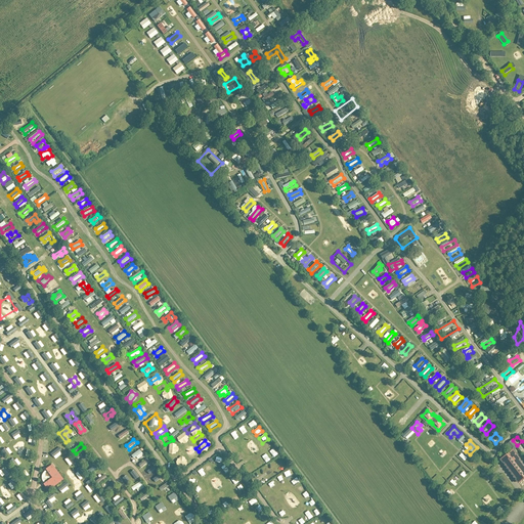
[(170,453),(178,447),(176,443),(171,447),(170,445),(166,448),(170,453)]
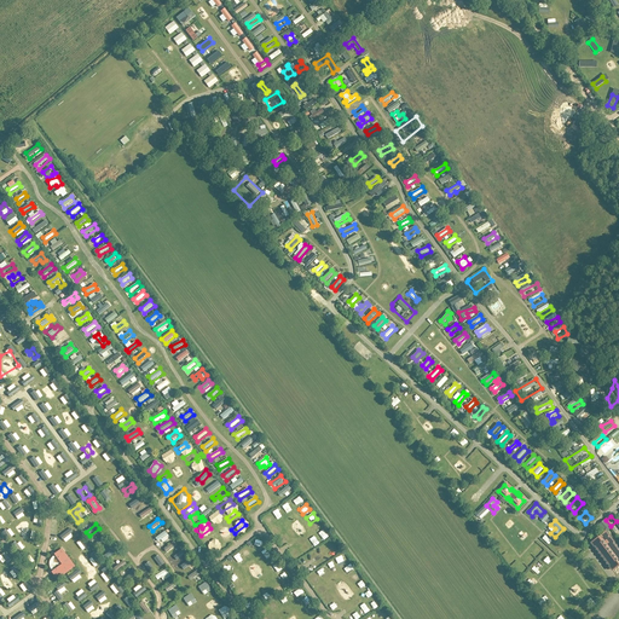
[(158,542),(169,536),(166,530),(155,537),(158,542)]
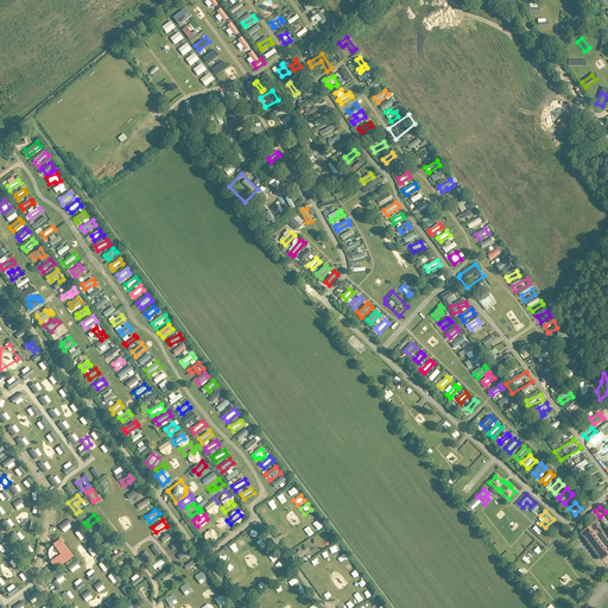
[(486,532),(492,526),(488,523),(482,527),(486,532)]
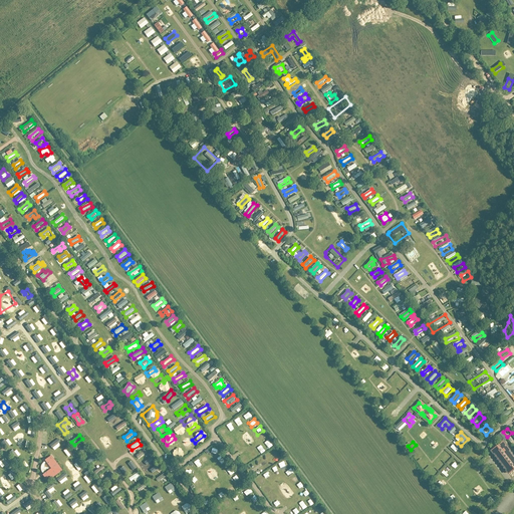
[(513,456),(503,442),(502,443),(491,451),(508,475),(513,470),(513,456)]
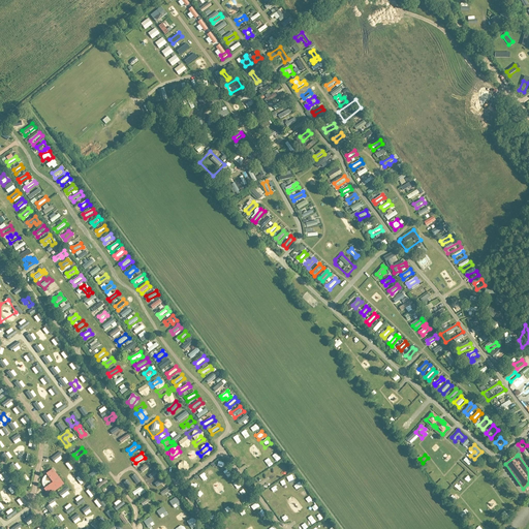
[(184,456),(177,460),(178,462),(176,463),(177,465),(186,460),(184,456)]
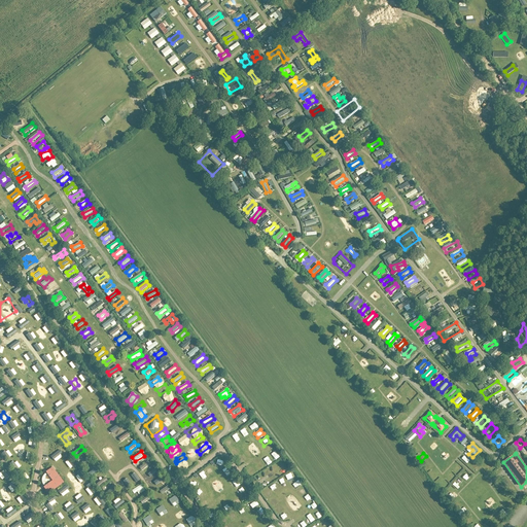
[(143,470),(151,464),(148,460),(140,466),(143,470)]
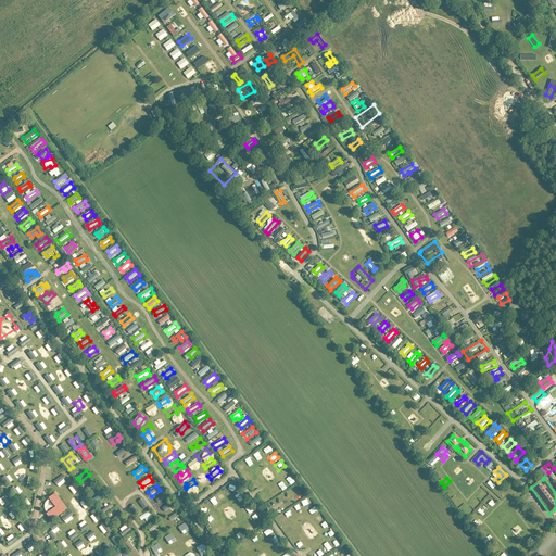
[(200,488),(189,494),(192,498),(202,492),(200,488)]
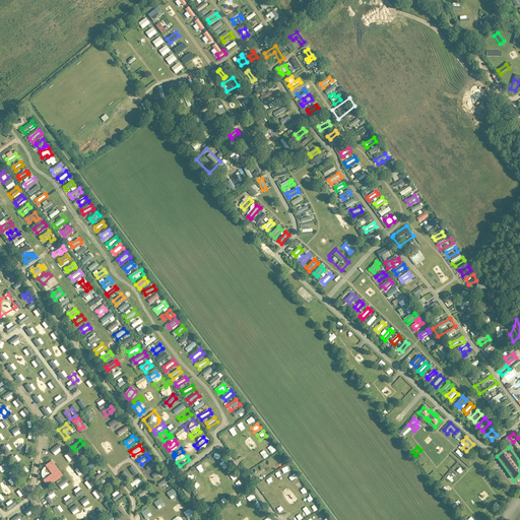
[(44,480),(48,488),(63,476),(52,461),(46,466),(47,467),(46,468),(45,468),(44,469),(43,470),(43,471),(42,472),(42,473),(42,474),(42,475),(42,476),(43,476),(43,477),(44,478),(45,479),(44,480)]
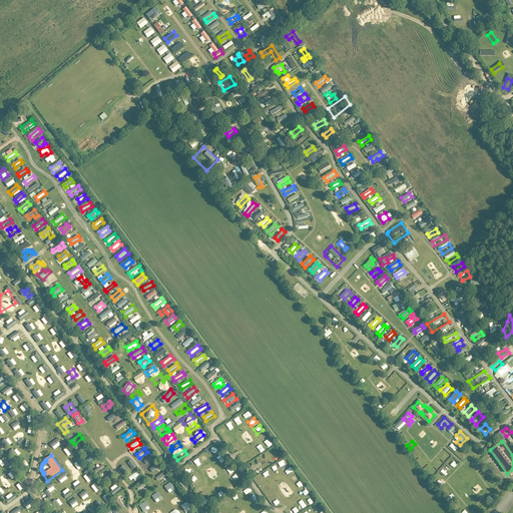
[(94,455),(87,460),(89,464),(96,459),(94,455)]
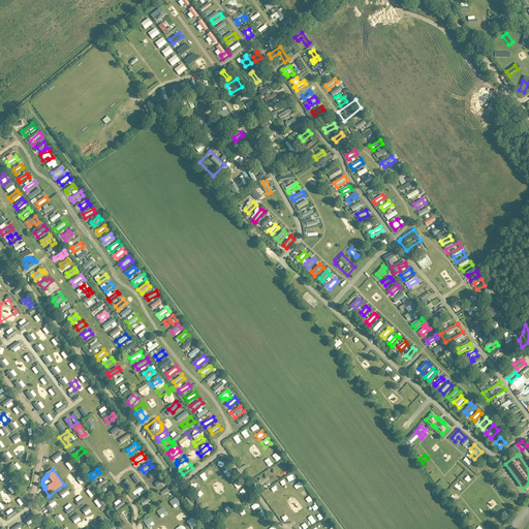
[(165,473),(149,486),(155,494),(172,483),(165,473)]
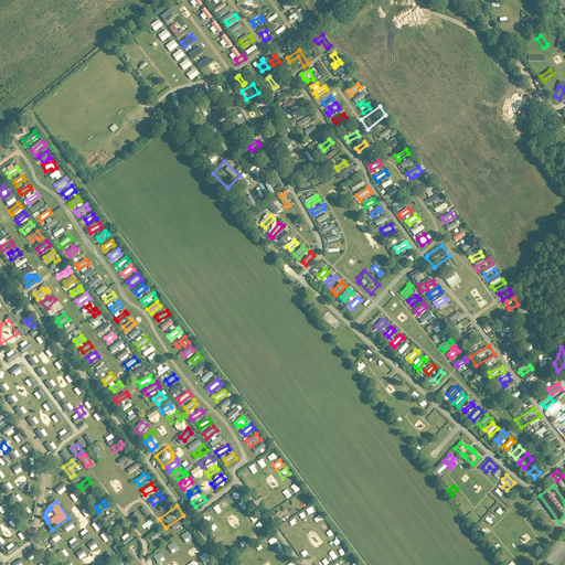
[(84,515),(88,521),(95,516),(91,511),(84,515)]
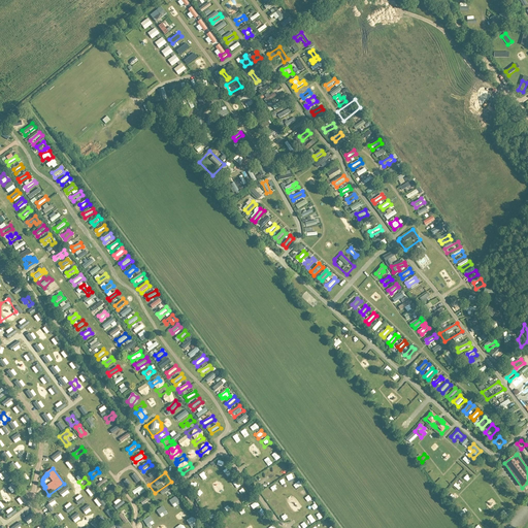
[(97,484),(100,488),(109,483),(106,477),(97,484)]
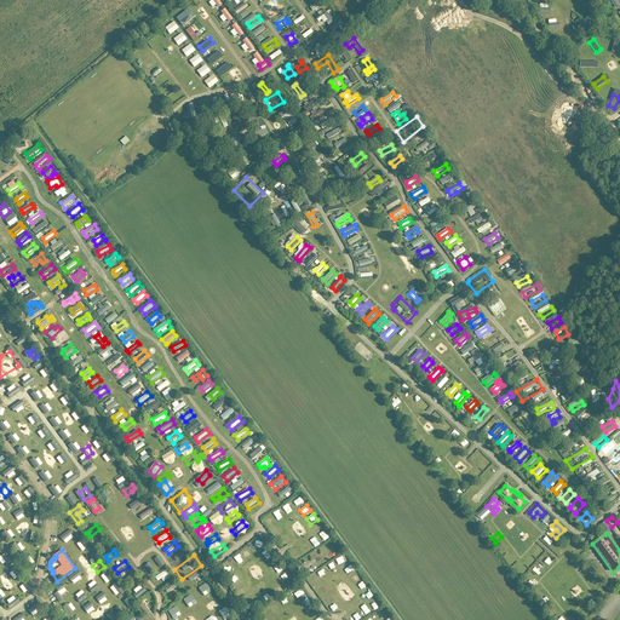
[(346,575),(354,570),(350,564),(342,569),(346,575)]
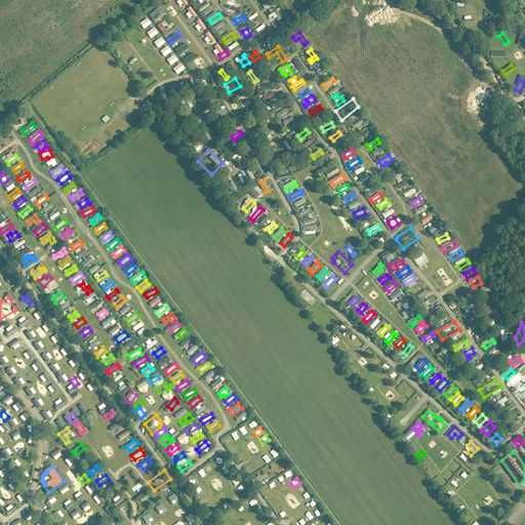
[(140,482),(132,487),(134,492),(144,486),(140,482)]
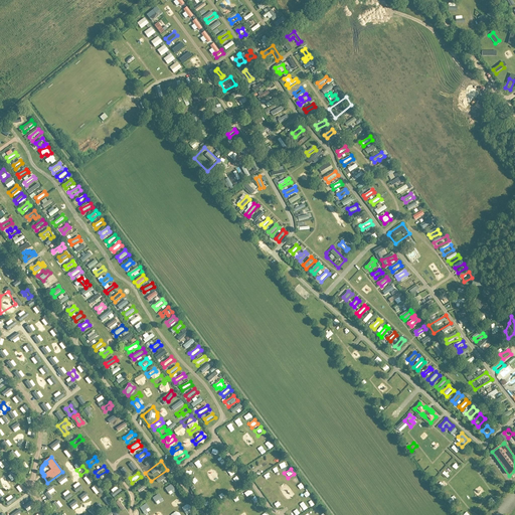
[(83,479),(88,484),(94,480),(90,475),(83,479)]
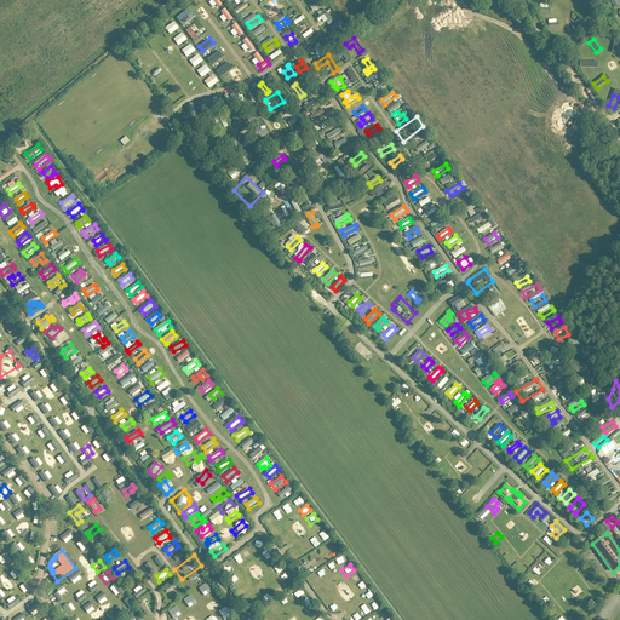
[(183,579),(187,584),(199,575),(196,572),(193,574),(193,573),(183,579)]
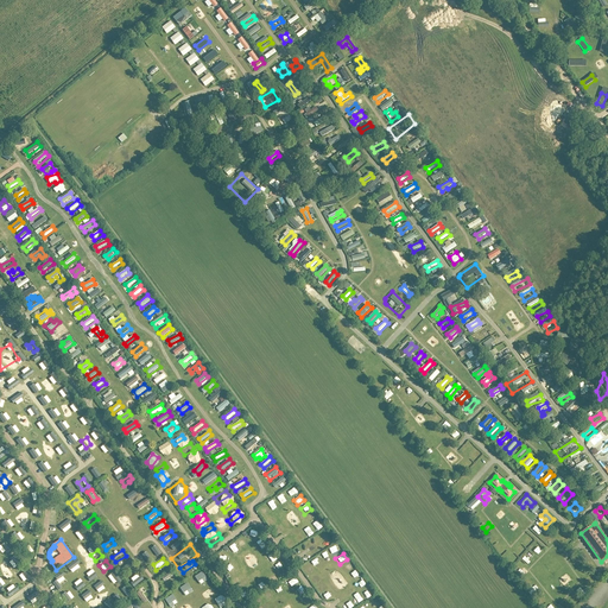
[(80,574),(84,570),(78,562),(74,565),(80,574)]
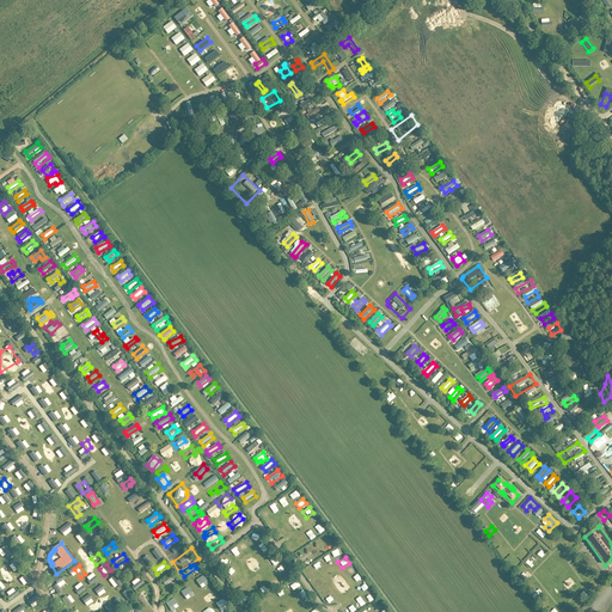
[(164,581),(167,586),(173,582),(172,580),(175,577),(172,575),(164,581)]
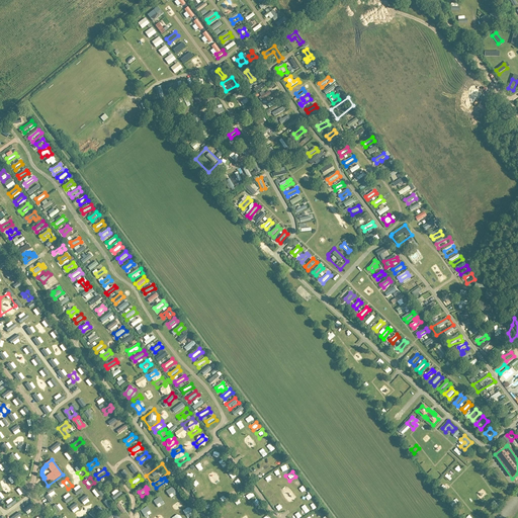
[(177,494),(172,487),(166,491),(169,496),(172,493),(174,496),(177,494)]
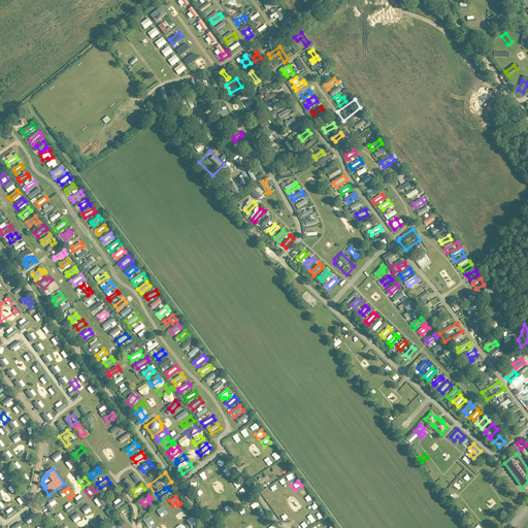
[(207,498),(203,503),(207,507),(211,502),(207,498)]
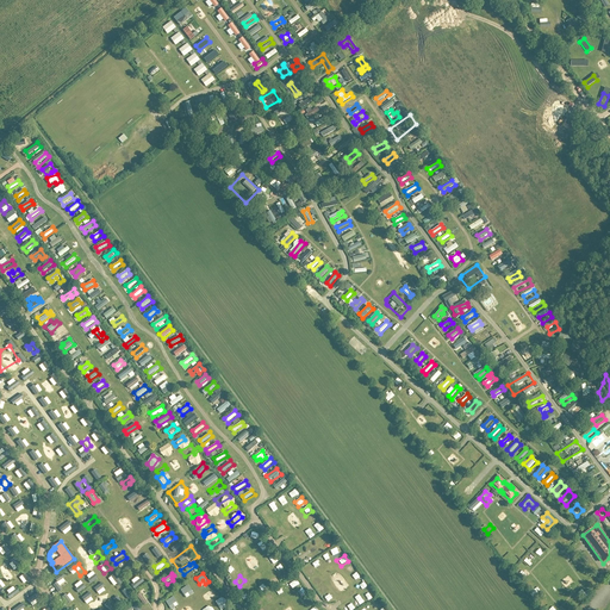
[(288,584),(292,589),(300,583),(297,578),(288,584)]
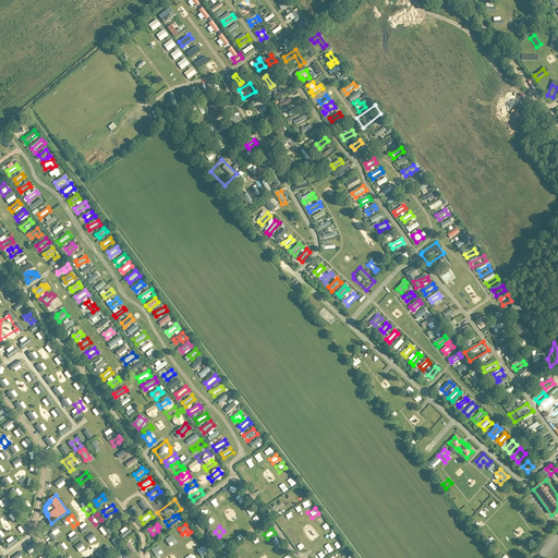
[(328,538),(330,542),(337,537),(334,531),(328,534),(329,537),(328,538)]
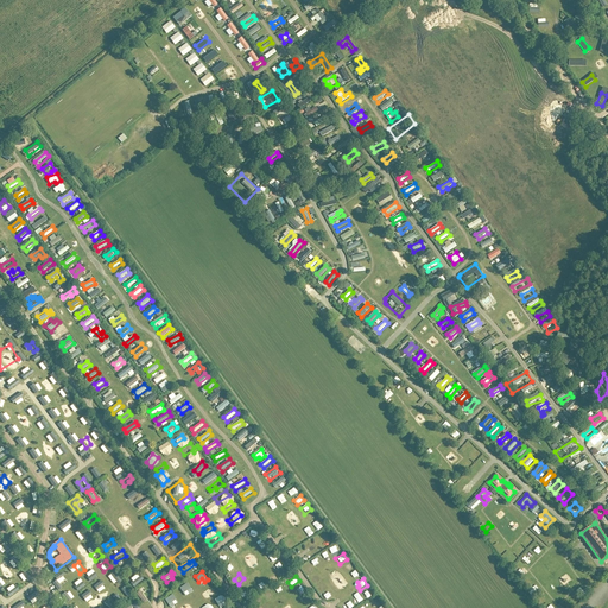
[(113,584),(118,590),(124,586),(120,580),(113,584)]
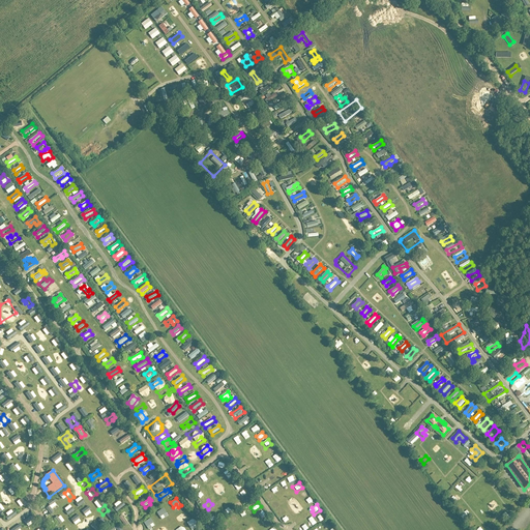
[(83,514),(81,511),(80,512),(76,507),(74,508),(80,517),(83,514)]
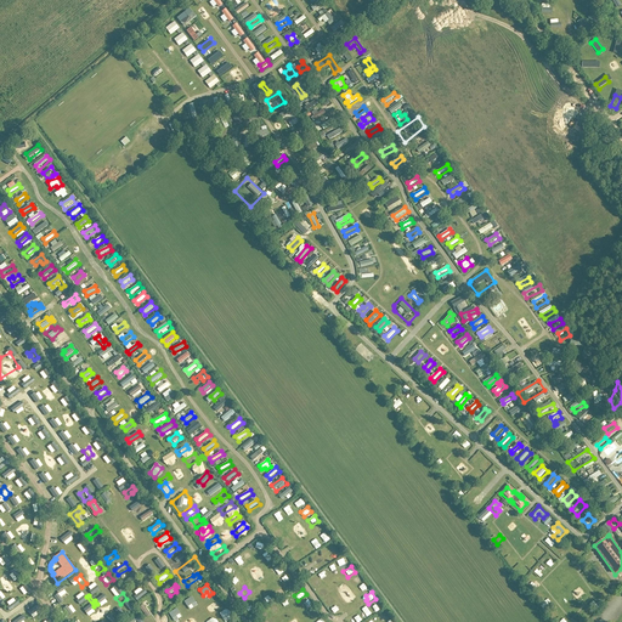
[(197,605),(192,597),(184,601),(187,606),(192,604),(194,606),(197,605)]
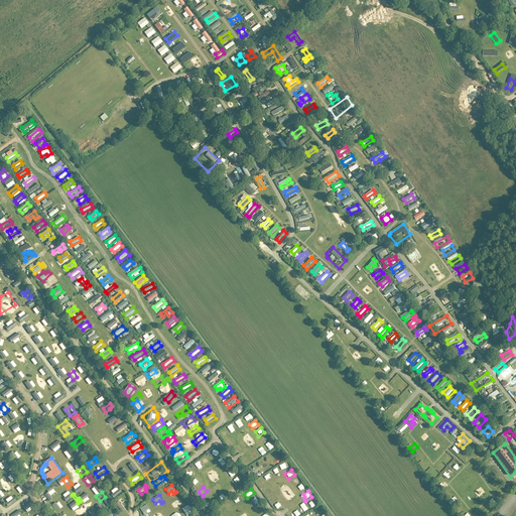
[(119,501),(116,502),(124,511),(126,509),(119,501)]
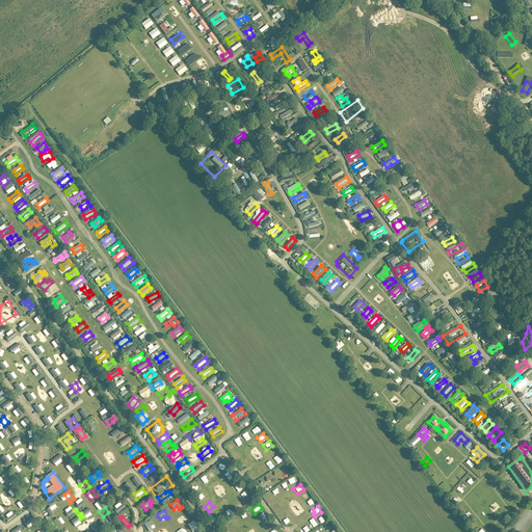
[(151,520),(144,524),(149,531),(152,530),(150,527),(154,524),(151,520)]
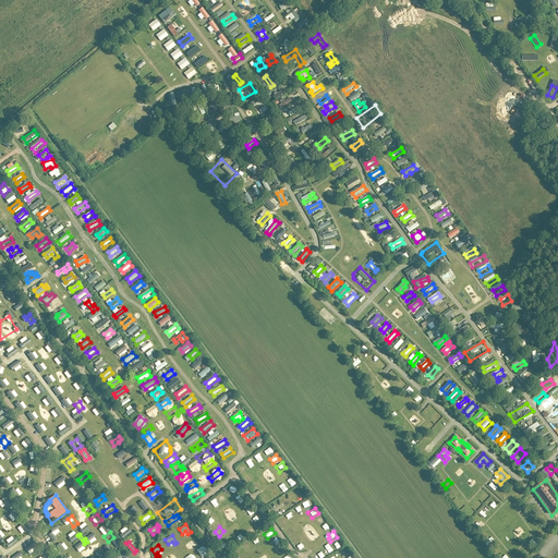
[(198,553),(201,556),(205,557),(208,555),(208,552),(206,548),(204,549),(203,547),(199,548),(198,553)]
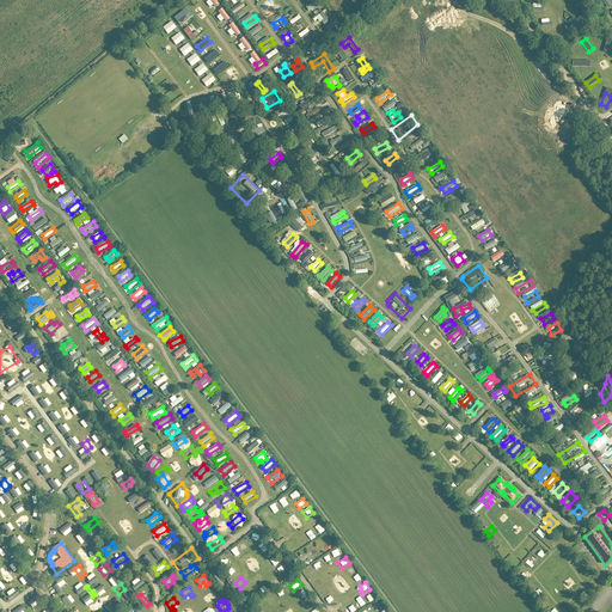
[(37,611),(43,606),(38,601),(34,606),(37,611)]
